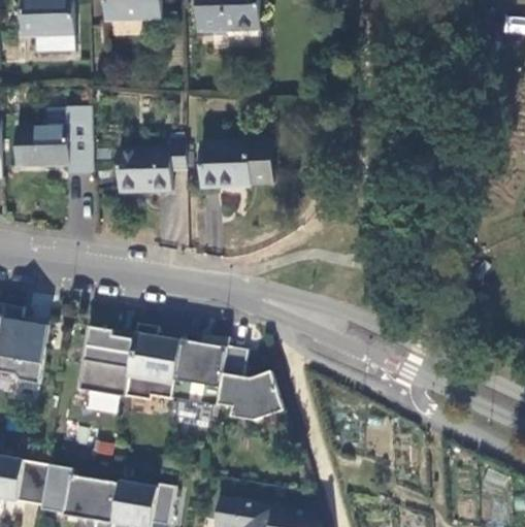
[(72,34),(70,0),(19,0),(21,36),(72,34)]
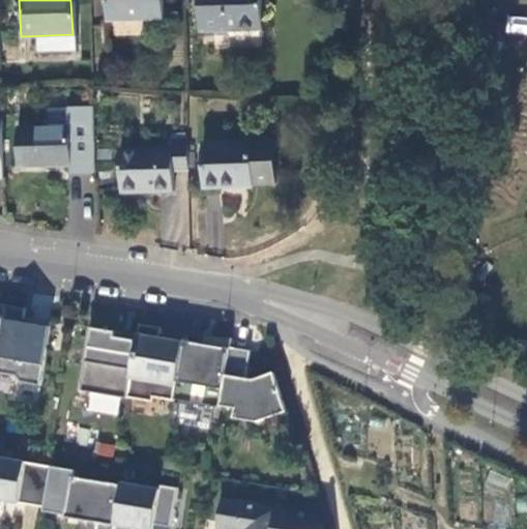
[(157,20),(157,0),(101,0),(103,21),(157,20)]
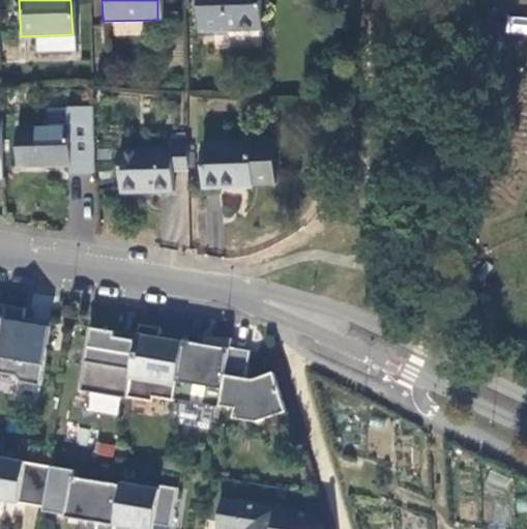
[(195,0),(197,33),(258,32),(257,0),(195,0)]
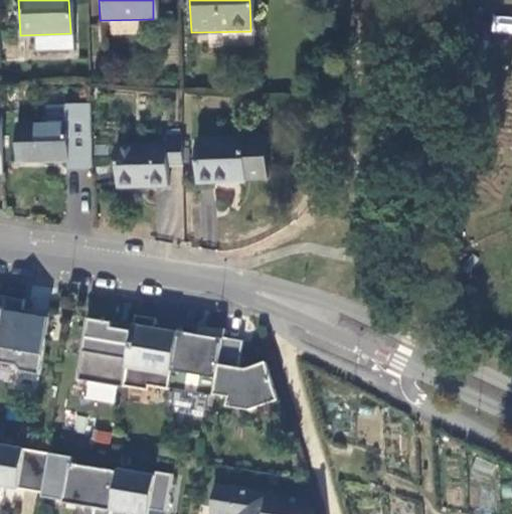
[(65,125),(13,126),(14,163),(65,162),(65,125)]
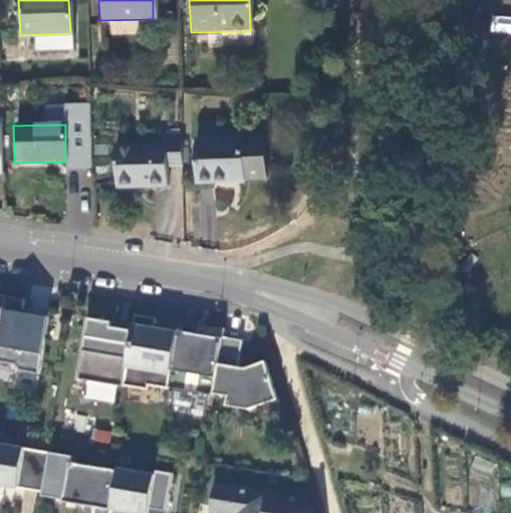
[(164,146),(112,147),(113,188),(165,187),(164,167),(177,167),(177,137),(164,137),(164,146)]
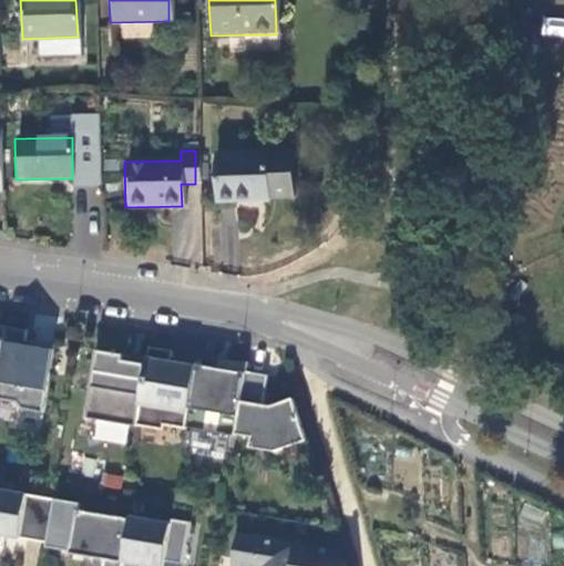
[(289,152),(213,154),(214,203),(267,201),(267,196),(291,195),(289,152)]
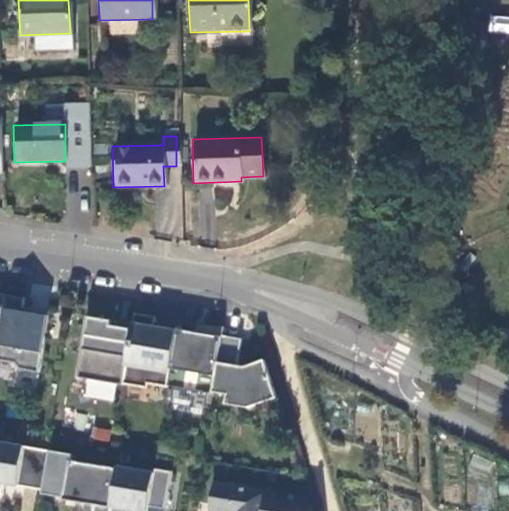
[(20,296),(2,293),(0,304),(0,360),(10,362),(15,368),(35,371),(45,310),(19,305),(20,296)]
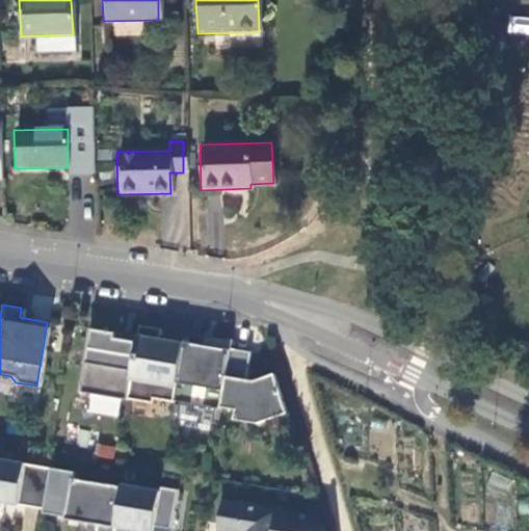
[(134,334),(134,335),(124,397),(150,401),(150,397),(170,400),(170,399),(181,341),(156,337),(158,326),(136,323),(134,334)]
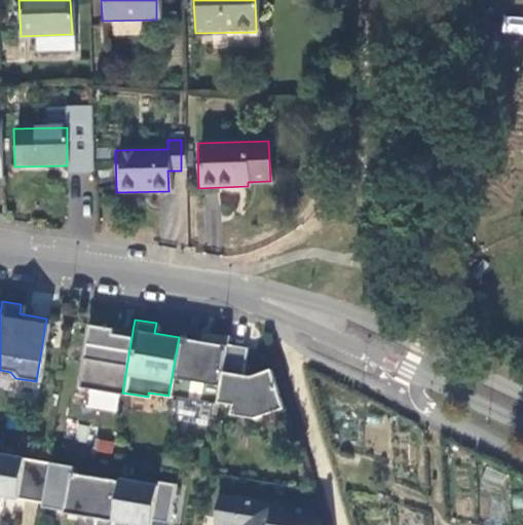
[(87,324),(76,386),(122,394),(122,392),(133,331),(110,328),(109,332),(102,331),(103,326),(87,324)]
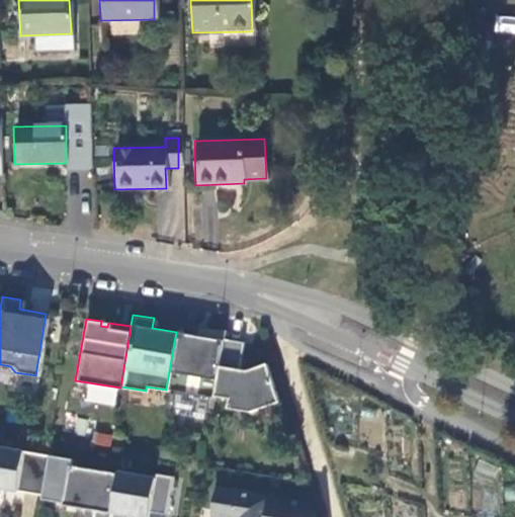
[(195,335),(176,332),(166,389),(210,397),(211,396),(221,338),(222,329),(197,325),(195,335)]
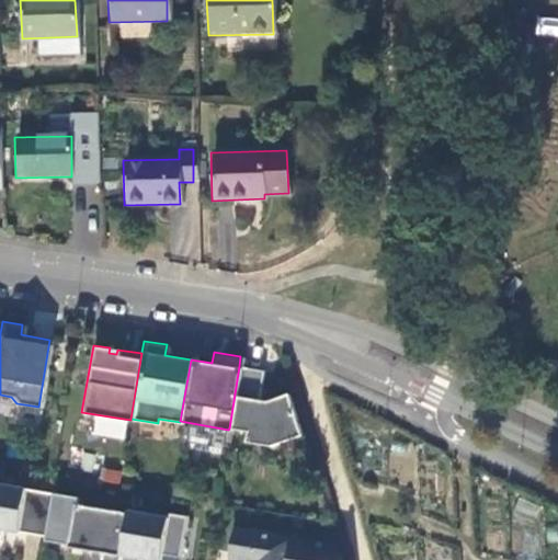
[(239,366),(229,429),(245,431),(243,441),(268,445),(299,435),(286,392),(264,400),(255,399),(263,358),(239,366)]
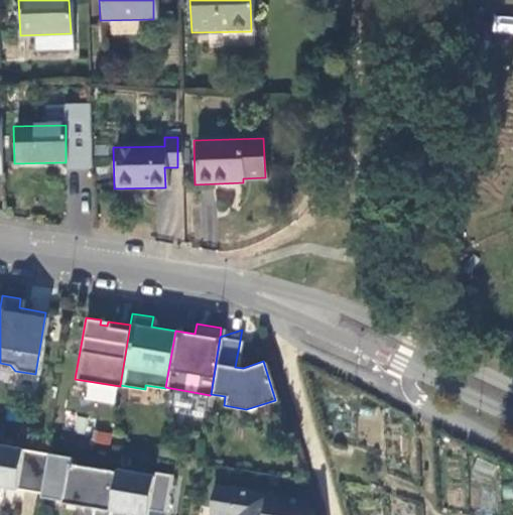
[(46,453),(0,444),(0,495),(1,495),(3,485),(15,488),(15,483),(40,487),(46,453)]
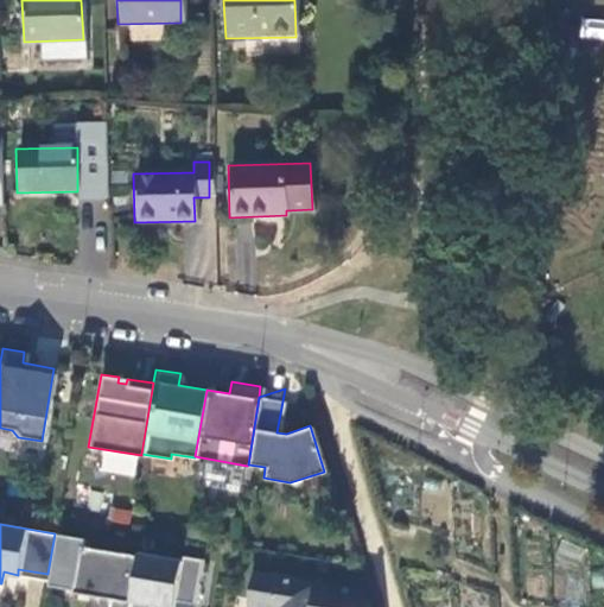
[(126,606),(135,555),(71,544),(64,592),(107,599),(105,606),(126,606)]
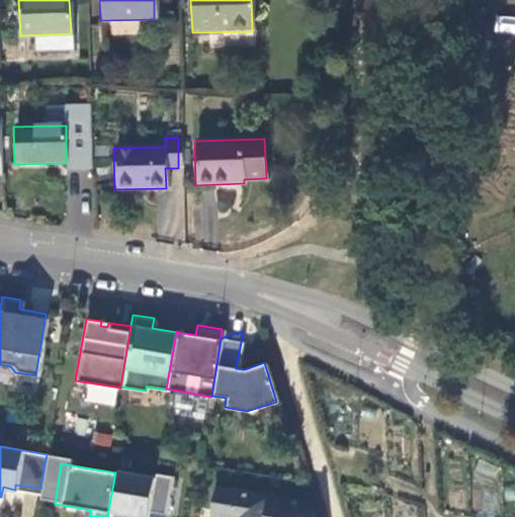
[(151,477),(115,470),(115,472),(107,516),(125,516),(126,514),(139,516),(147,511),(164,513),(170,475),(152,471),(151,477)]
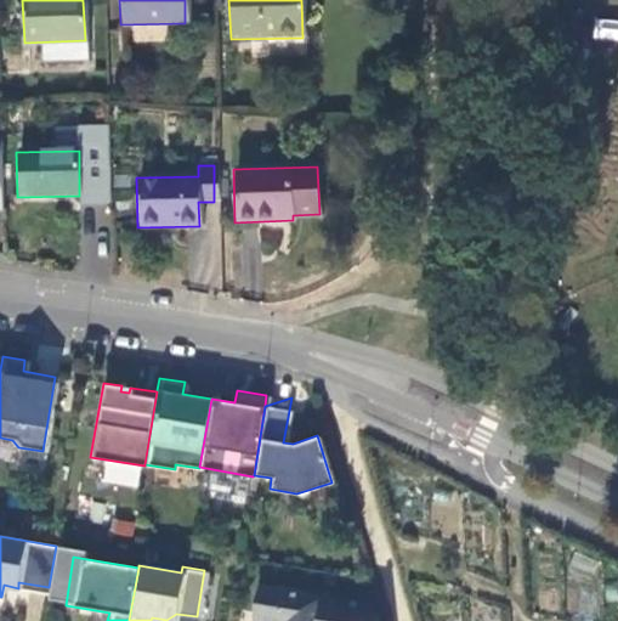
[(313,620),(318,596),(299,592),(299,591),(275,587),(275,588),(255,585),(250,610),(256,617),(255,620),(313,620)]
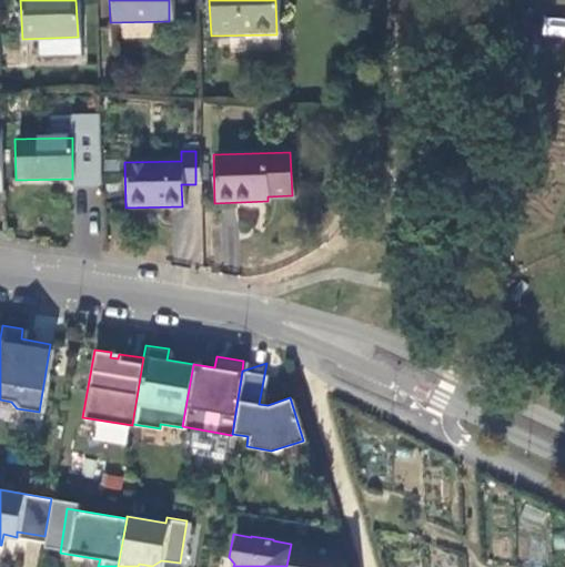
[(344,566),(340,552),(291,544),(286,566),(344,566)]
